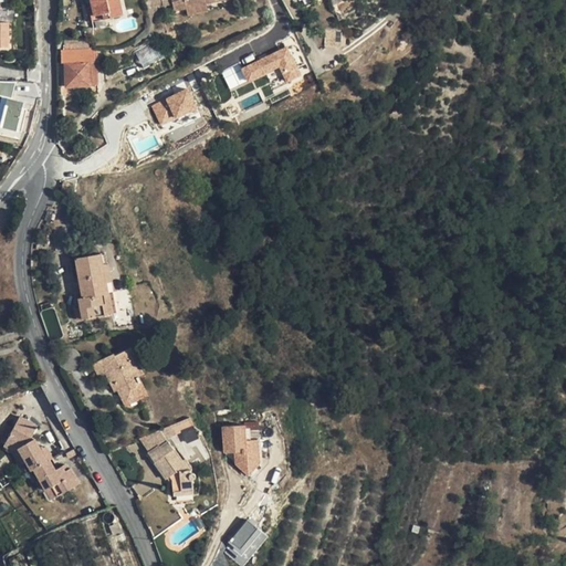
[(103,12),(111,11),(112,17),(123,13),(118,0),(91,0),(95,14),(103,12)]
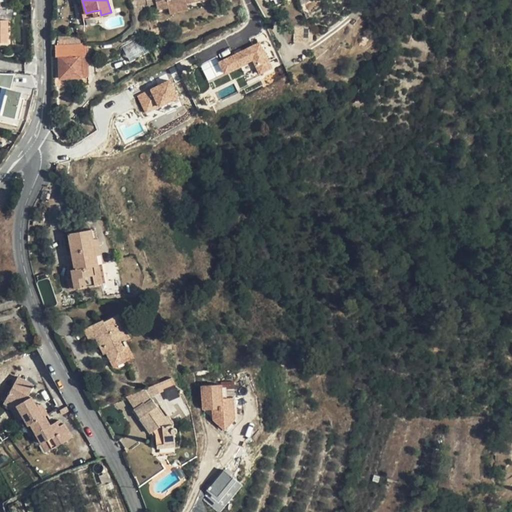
[(154,0),(157,8),(168,6),(167,4),(184,1),(185,2),(195,0),(154,0)]
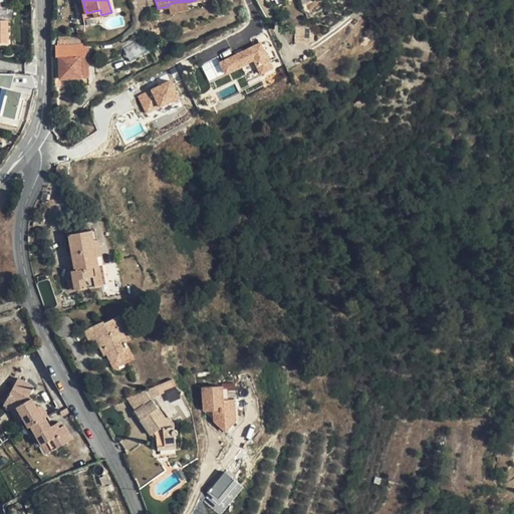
[(185,1),(168,4),(169,6),(170,13),(187,9),(186,2),(185,1)]
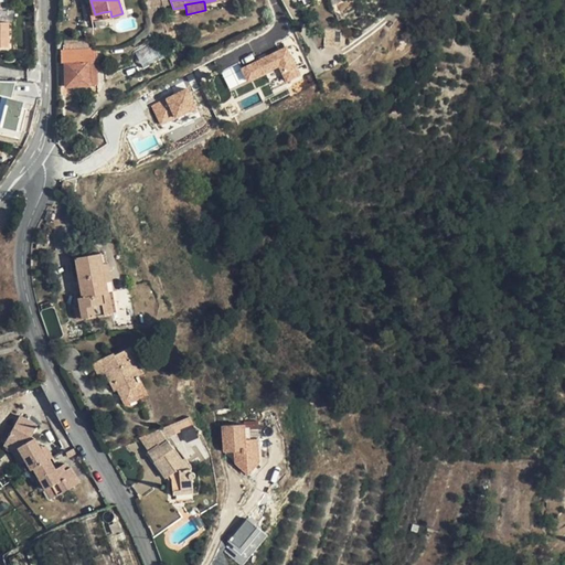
[(169,31),(177,29),(174,17),(167,19),(169,31)]
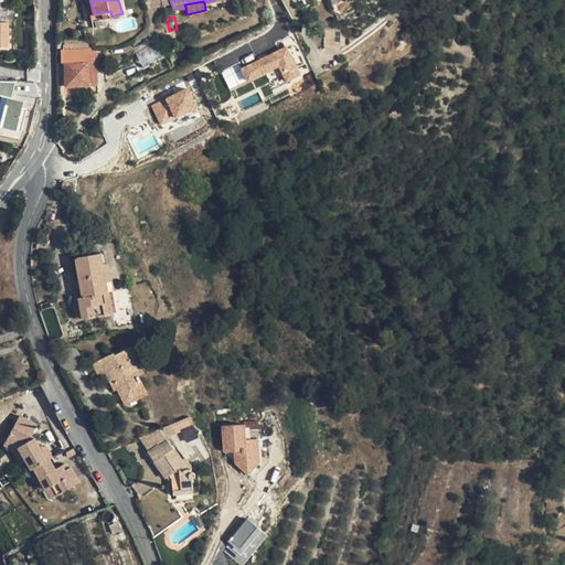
[(324,29),(324,45),(340,46),(341,30),(324,29)]
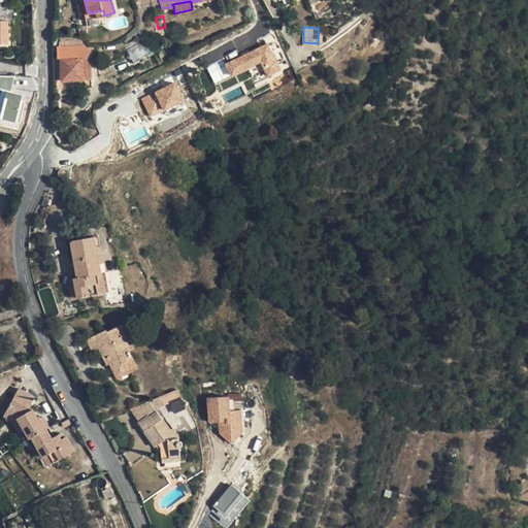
[(140,40),(126,47),(133,62),(147,55),(140,40)]
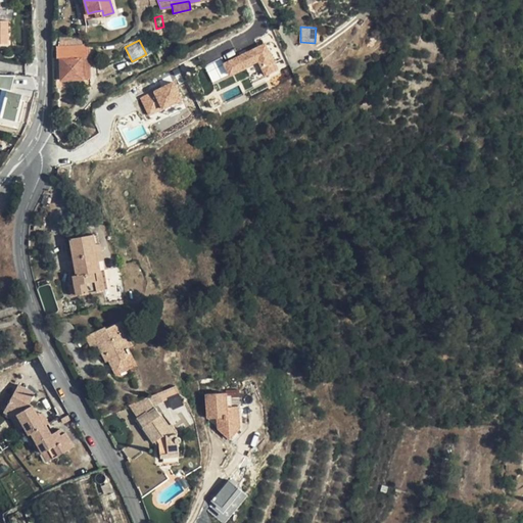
[(265,43),(223,63),(229,74),(257,59),(265,74),(277,67),(265,43)]
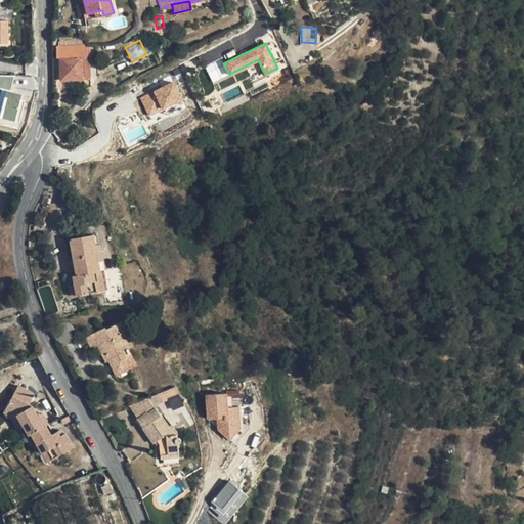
[(86,46),(59,47),(56,47),(57,57),(60,57),(61,81),(84,80),(83,56),(87,56),(86,46)]
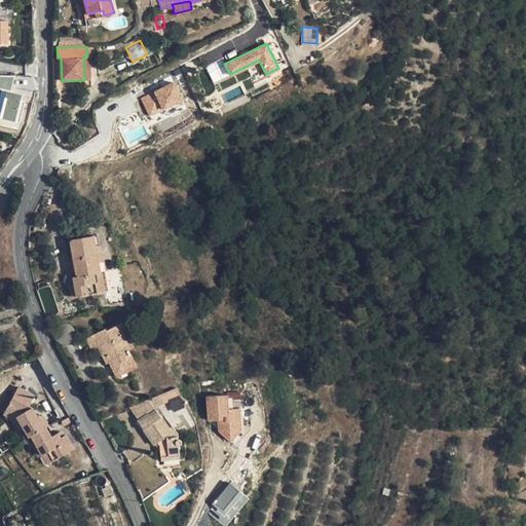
[(86,46),(87,57),(83,57),(84,80),(91,79),(90,46),(86,46)]
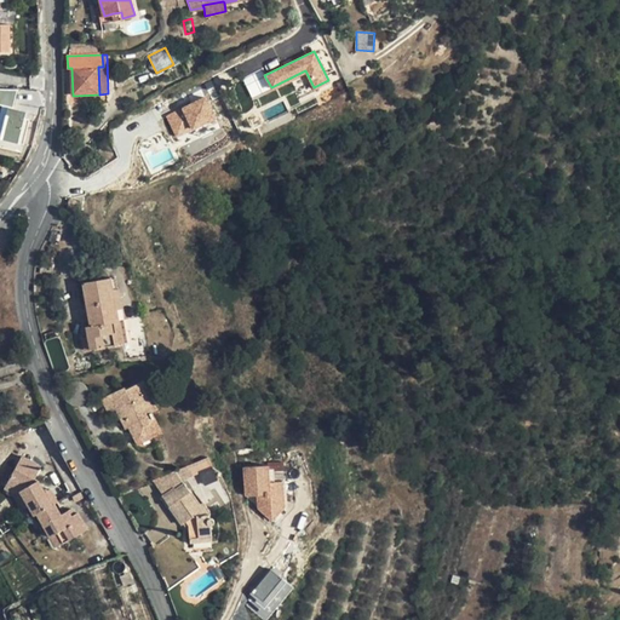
[(260,70),(242,79),(252,98),(270,90),(260,70)]
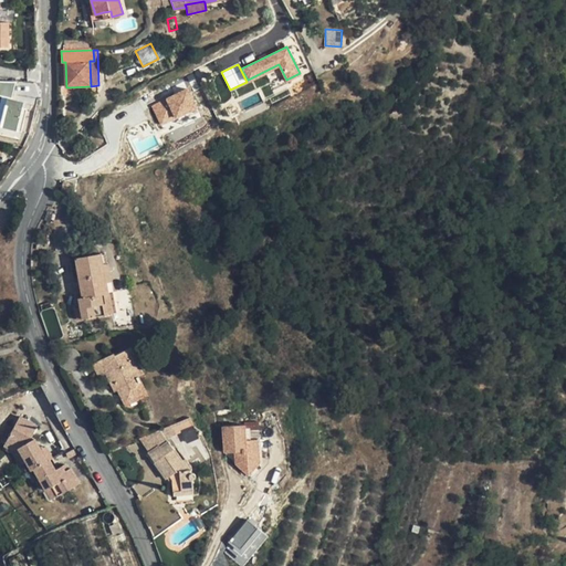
[(189,88),(153,106),(161,125),(198,107),(189,88)]
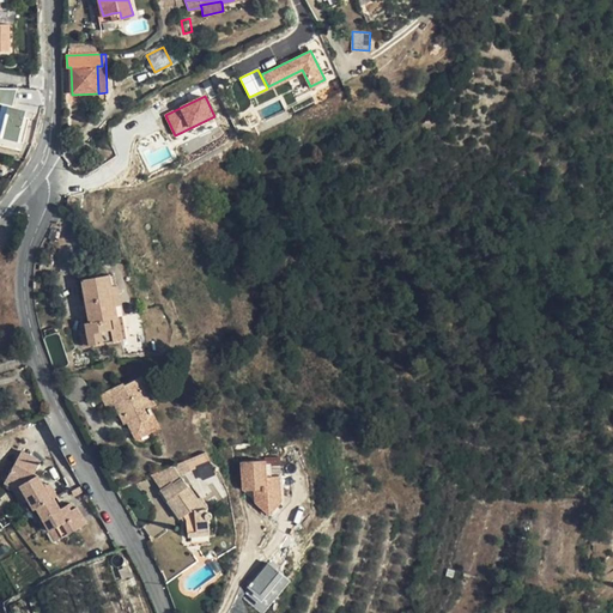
[(10,99),(0,134),(0,137),(23,143),(32,108),(19,104),(19,102),(10,99)]
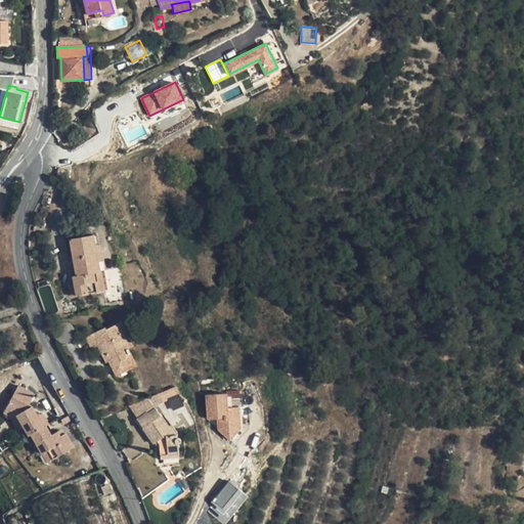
[(62,180),(66,170),(58,168),(56,178),(62,180)]
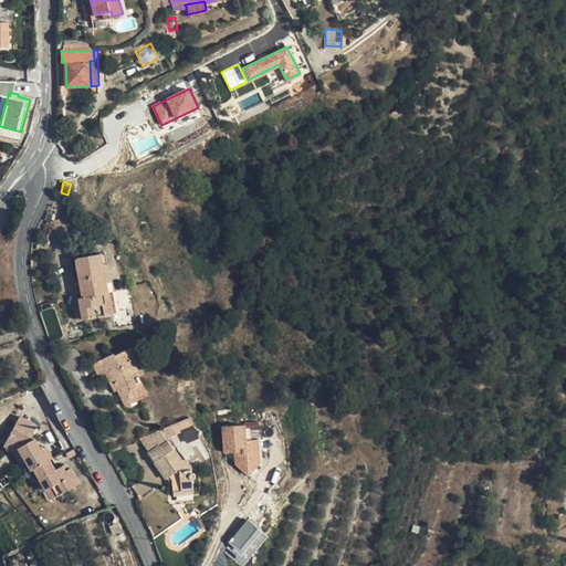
[(75,308),(76,320),(113,313),(107,282),(104,264),(102,253),(76,258),(83,297),(79,299),(80,307),(75,308)]
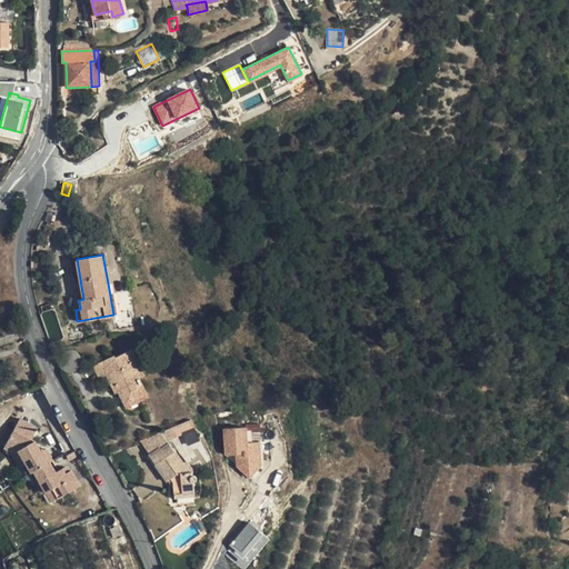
[(100,379),(107,376),(112,373),(117,383),(112,386),(116,395),(119,392),(123,401),(127,399),(130,403),(145,397),(140,386),(142,385),(139,379),(141,378),(135,362),(138,360),(132,350),(116,358),(115,356),(93,366),(100,379)]
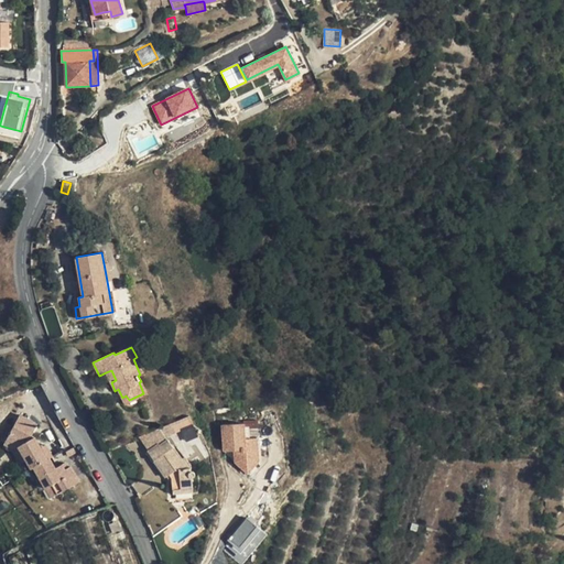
[(143,372),(137,357),(133,359),(140,375),(143,372)]
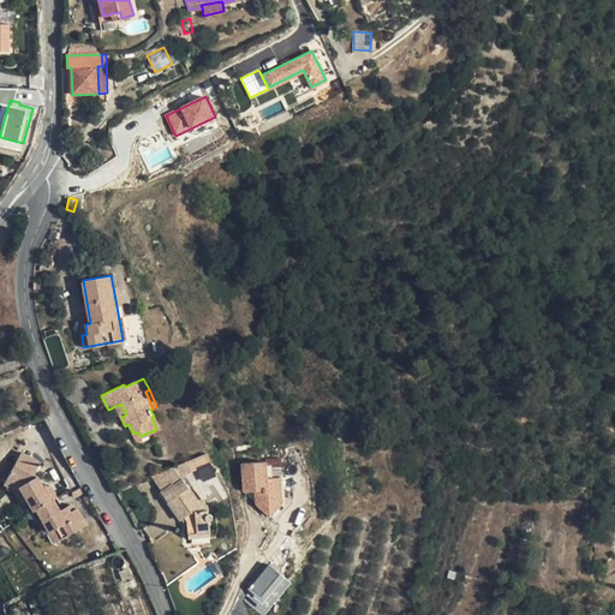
[(115,406),(121,417),(126,415),(121,404),(115,406)]
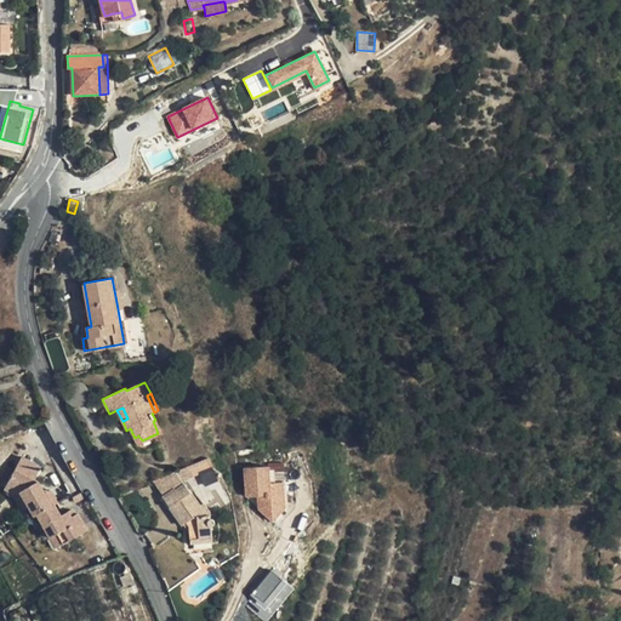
[(163,434),(155,420),(153,421),(158,433),(142,440),(138,436),(135,438),(138,446),(163,434)]
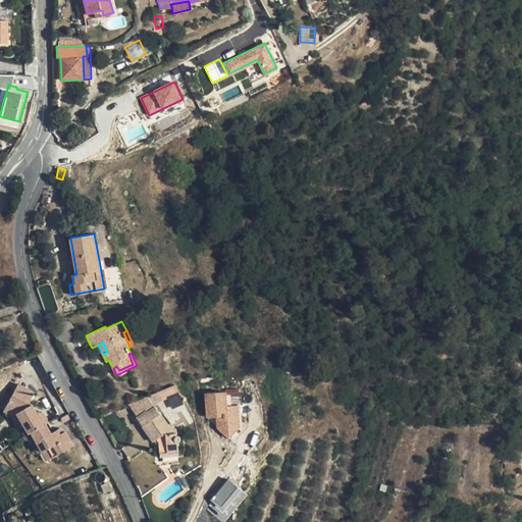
[(44,422),(39,414),(34,404),(30,402),(35,393),(17,383),(6,406),(16,411),(22,424),(25,429),(44,422)]
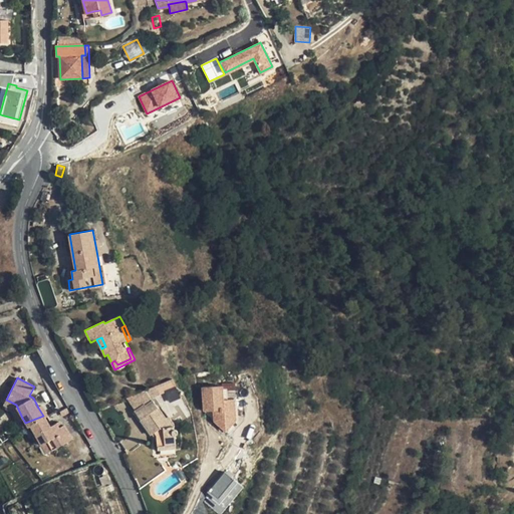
[(178,388),(175,381),(163,383),(169,391),(178,388)]
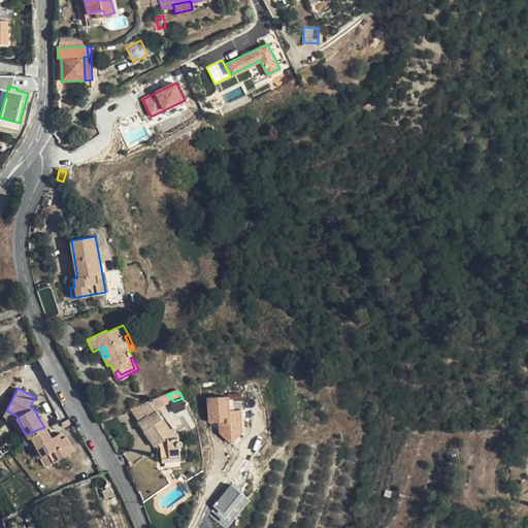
[(159,408),(173,401),(167,394),(158,398),(149,402),(154,408),(158,407),(159,408)]
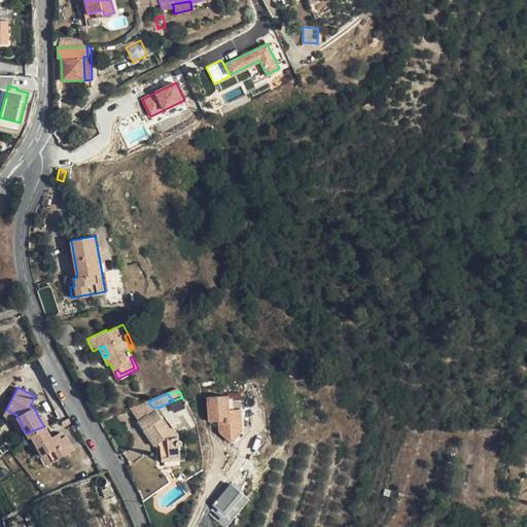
[(226,395),(207,396),(209,421),(219,420),(220,431),(231,437),(241,430),(239,409),(227,410),(226,395)]
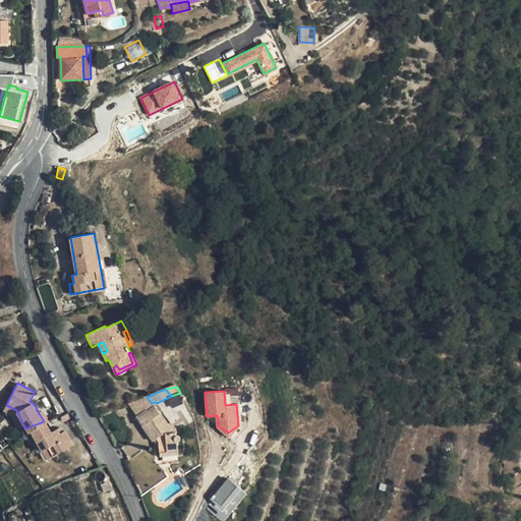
[(155,407),(152,403),(147,397),(128,404),(137,417),(147,411),(149,412),(155,407)]
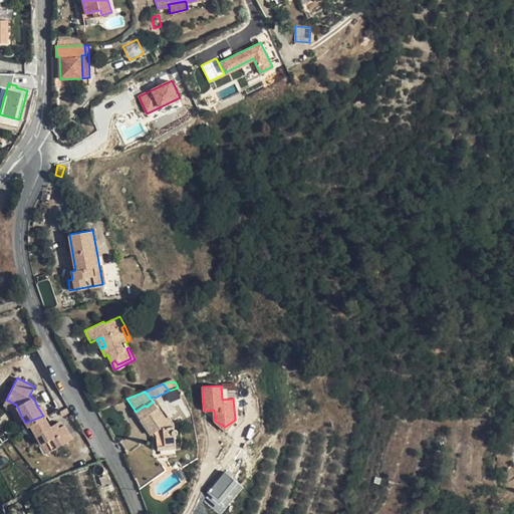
[(19,420),(22,418),(16,405),(6,400),(3,404),(14,409),(19,420)]
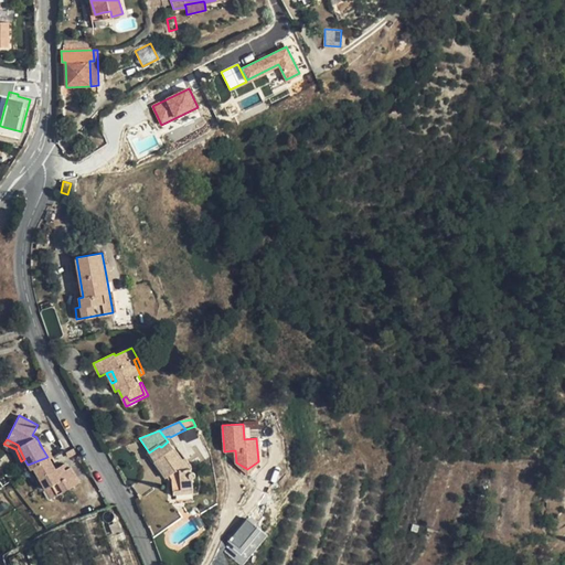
[(159,446),(149,452),(148,454),(167,478),(170,477),(171,479),(172,486),(173,490),(192,472),(191,469),(190,469),(189,467),(184,459),(182,460),(169,441),(168,441),(161,447),(159,446)]
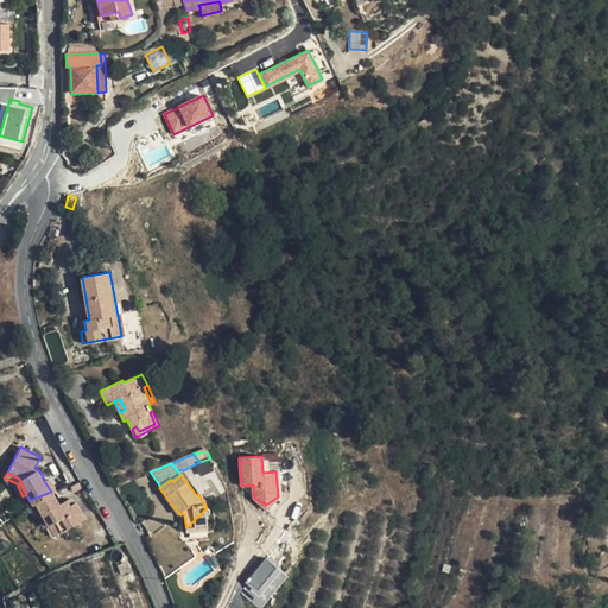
[(51,492),(57,489),(51,479),(45,482),(51,492)]
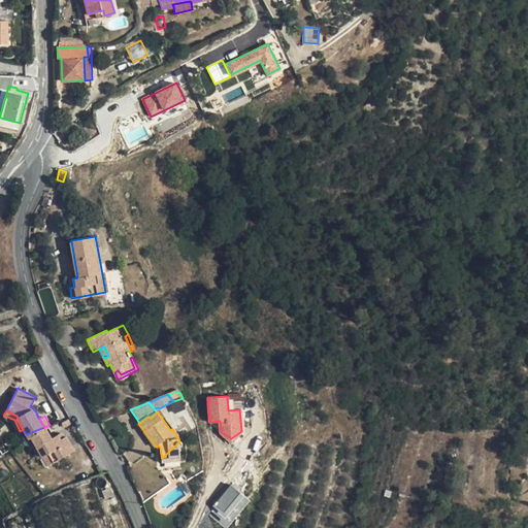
[(44,427),(26,434),(29,438),(32,436),(47,465),(73,450),(66,436),(58,440),(54,435),(50,438),(45,429),(44,427)]
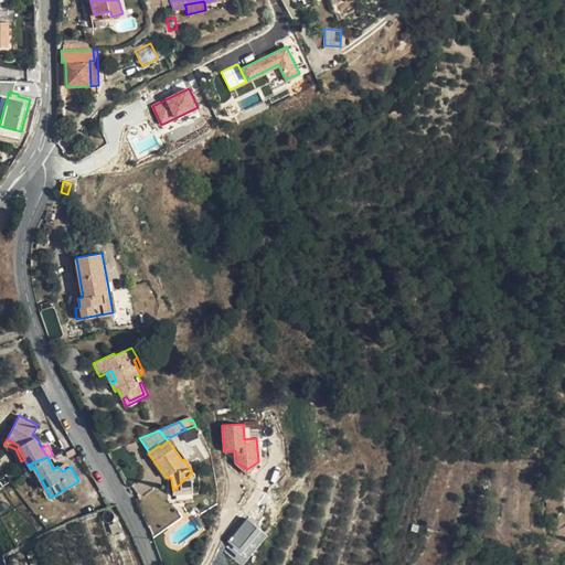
[(173,492),(193,490),(192,479),(193,479),(195,478),(195,477),(195,475),(194,473),(192,472),(173,490),(173,492)]
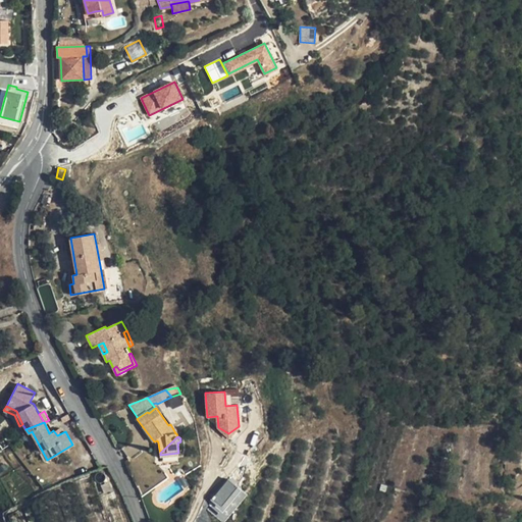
[(214,503),(208,510),(222,521),(246,494),(227,479),(210,500),(214,503)]
